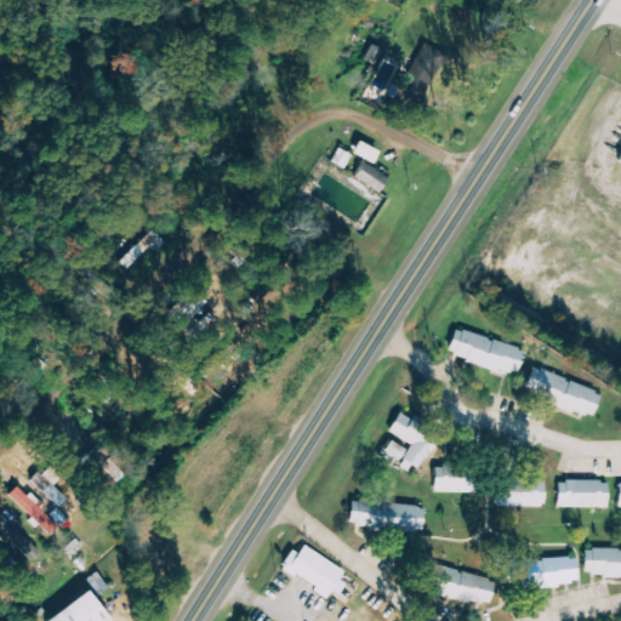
[(446,55),(425,44),(402,95),(425,104),(446,55)]
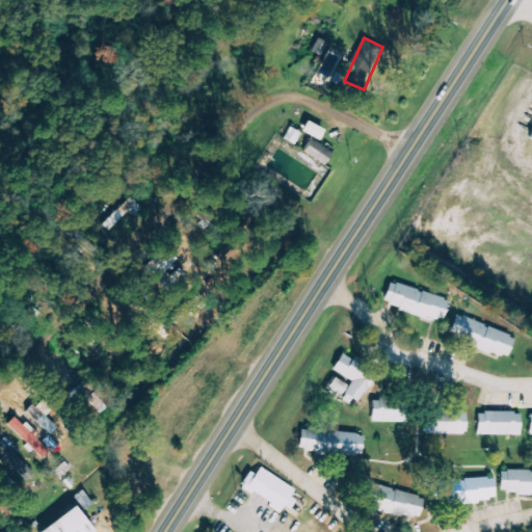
[(334,153),(311,137),(302,149),(326,164),(334,153)]
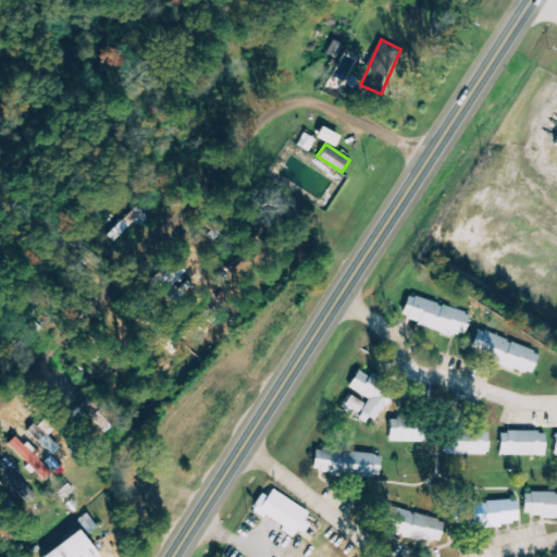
[(159,272),(172,285),(186,271),(174,258),(159,272)]
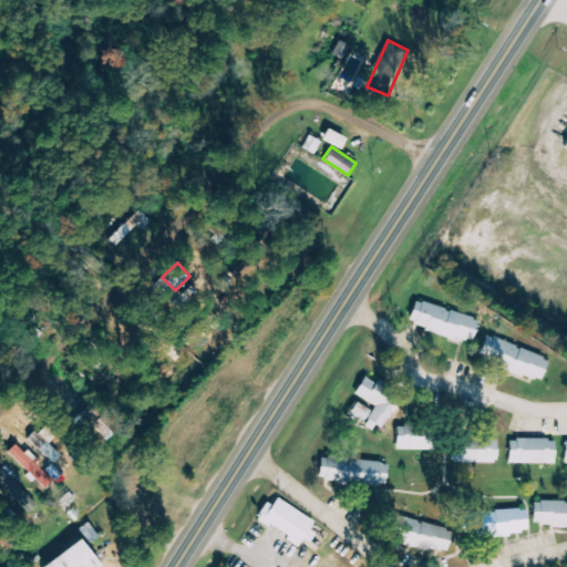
[(425,331),(473,344),(480,319),(414,301),(409,321),(426,327),(425,331)]
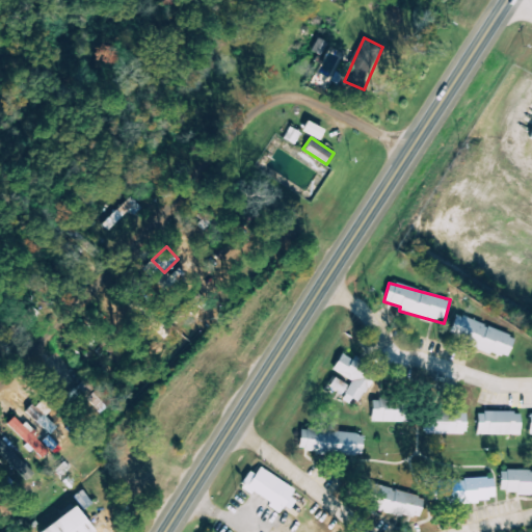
[(448,337),(508,358),(515,337),(456,315),(448,337)]
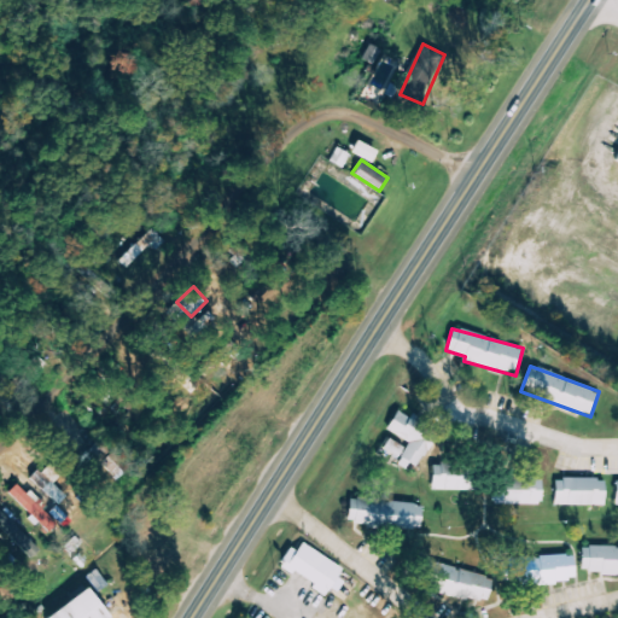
[(437,435),(425,429),(429,423),(413,414),(410,418),(397,410),(388,430),(409,442),(400,462),(417,471),(437,435)]
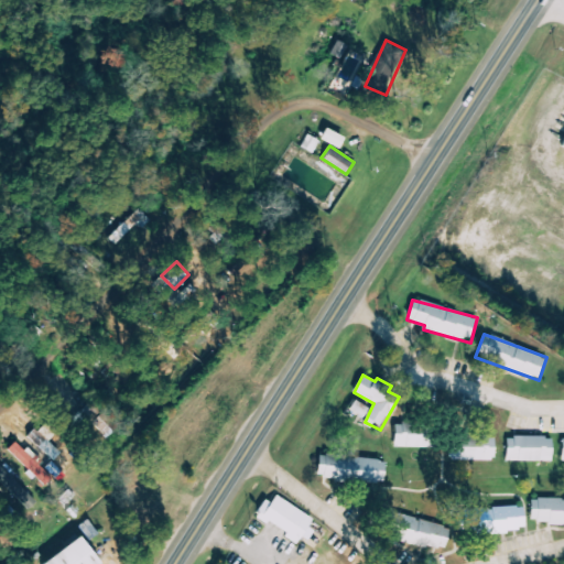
[(394,447),(431,447),(431,427),(394,427),(394,447)]
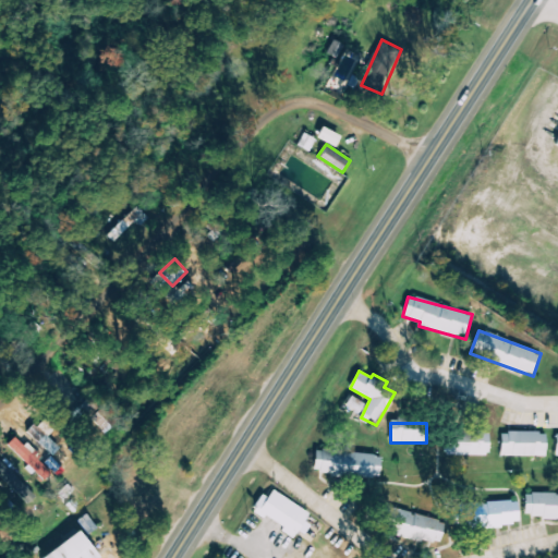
[(53,457),(61,449),(34,424),(27,432),(53,457)]
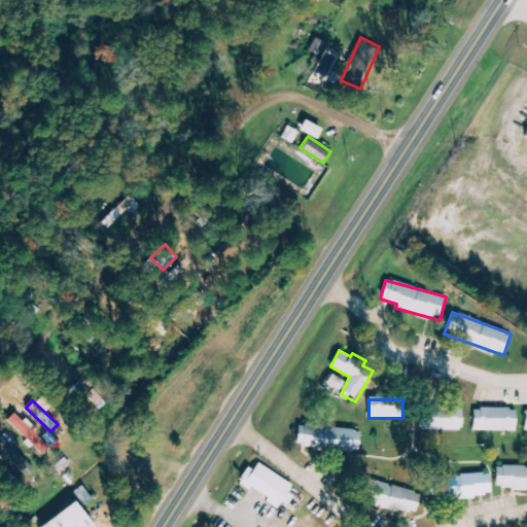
[(462,409),(427,408),(427,420),(419,420),(419,429),(461,430),(462,409)]
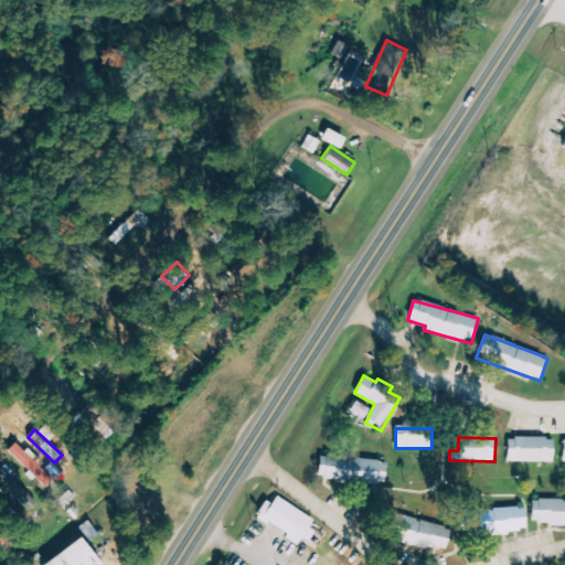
[(553,462),(553,438),(507,437),(507,461),(553,462)]
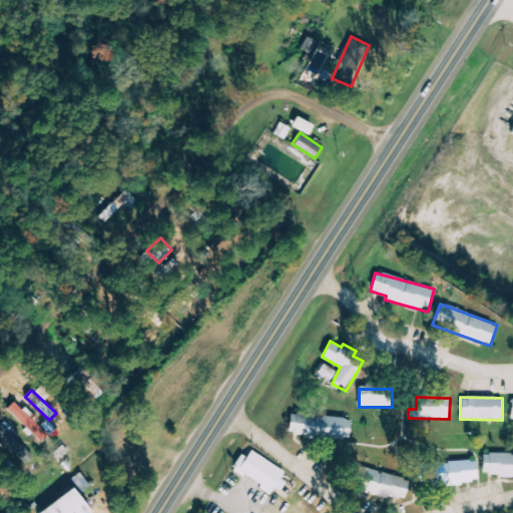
[(50,434),(15,401),(7,411),(41,443),(50,434)]
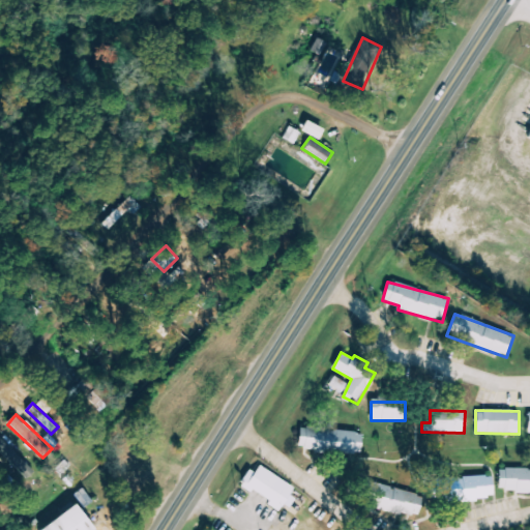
[(361,434),(299,428),(297,449),(359,455),(361,434)]
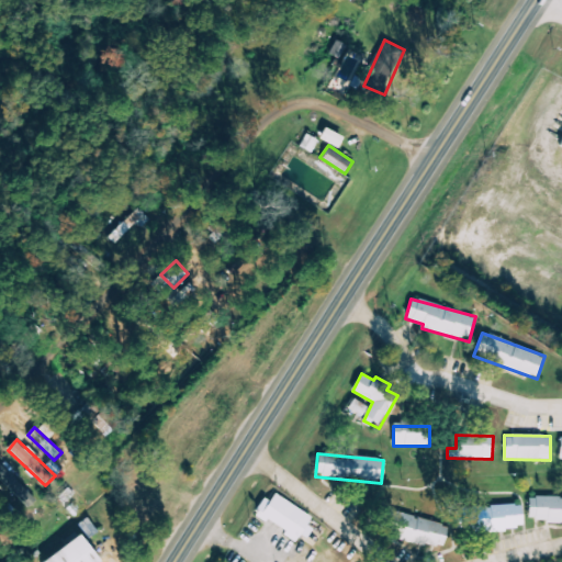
[(298,540),(312,517),(274,494),(270,502),(265,498),(255,515),(298,540)]
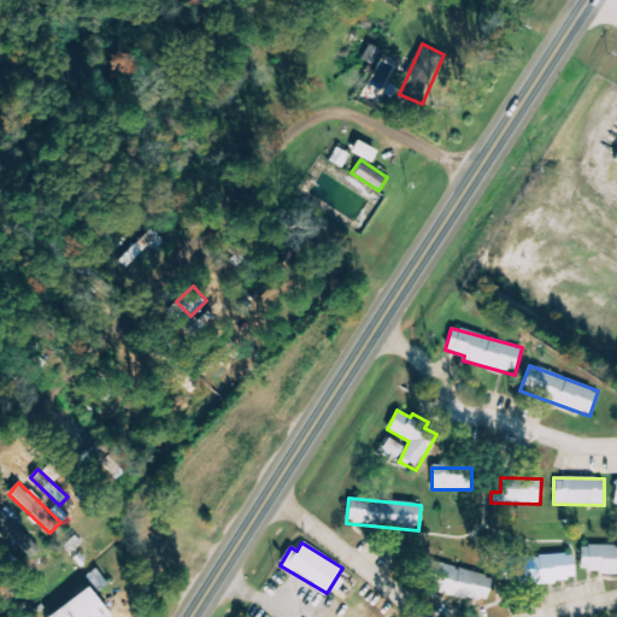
[(574,582),(573,556),(524,557),(526,583),(574,582)]
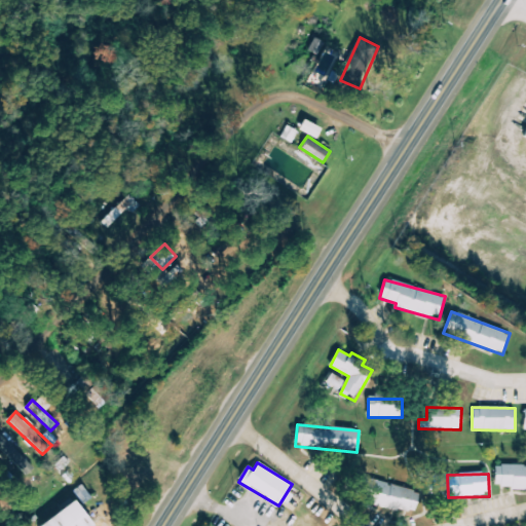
[(362,478),(357,499),(414,514),(420,491),(362,478)]
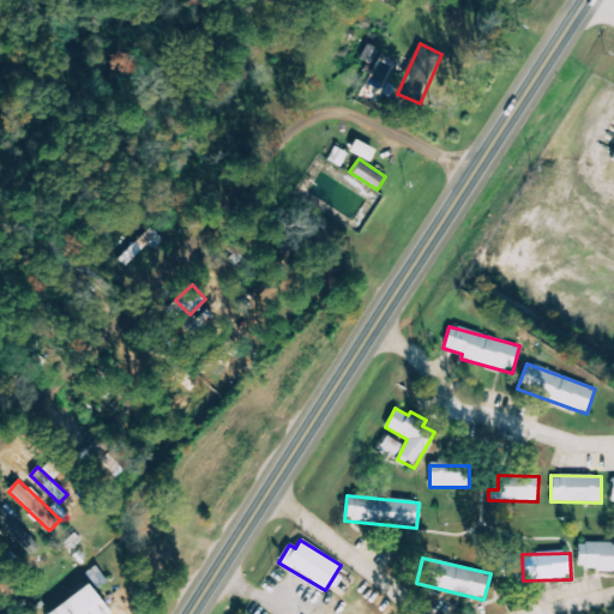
[(106,613),(84,584),(43,613),(106,613)]
